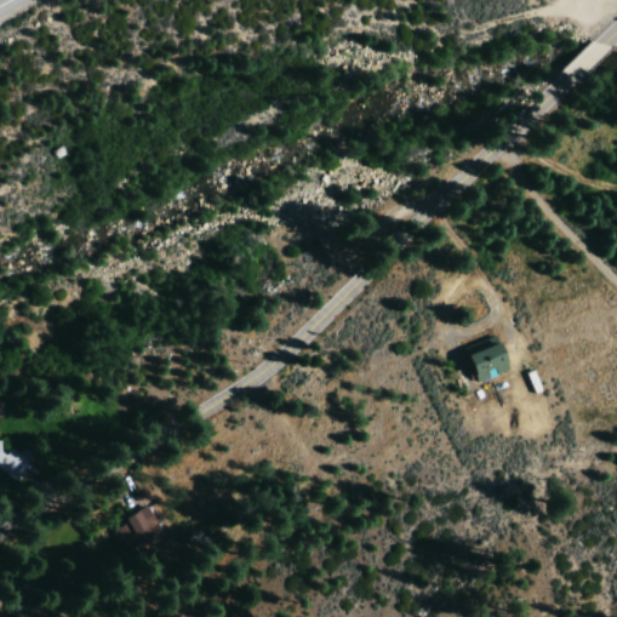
[(470,355),(500,340),(513,367),(485,382),(470,355)]
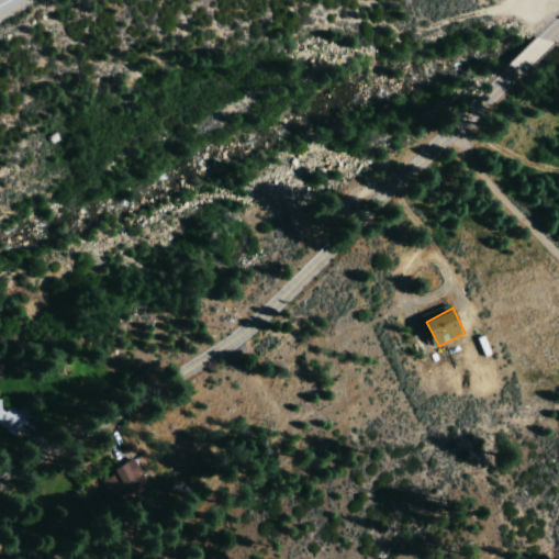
[(0,397),(0,420),(10,420),(10,398),(0,397)]
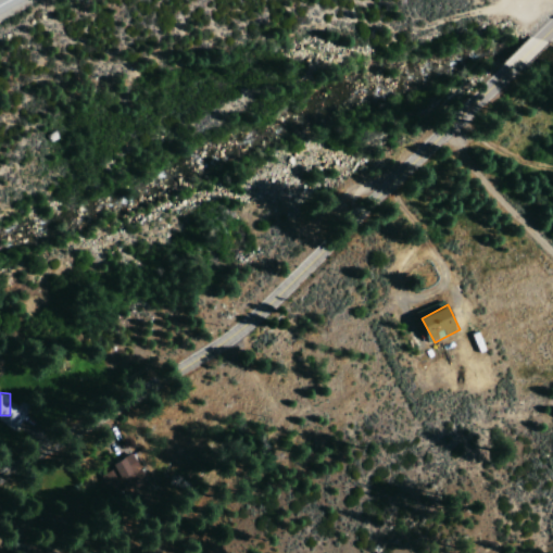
[(103,465),(128,451),(141,473),(115,488),(103,465)]
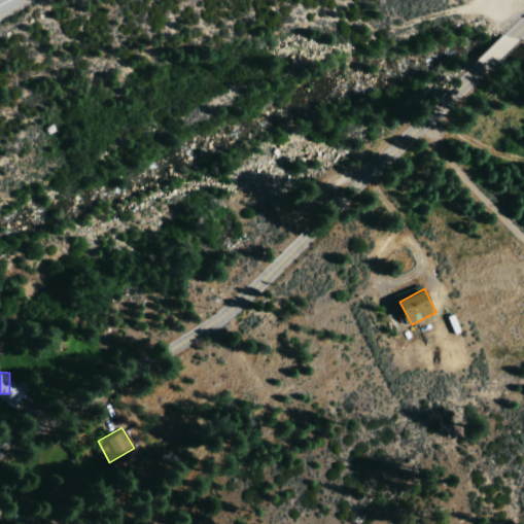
[(11,523),(7,514),(20,509),(27,523),(11,523)]
